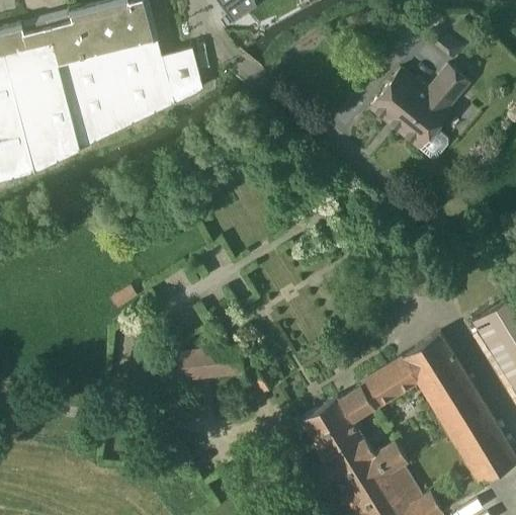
[(134,0),(129,1),(127,0),(110,0),(45,17),(0,28),(0,180),(34,172),(203,89),(192,47),(174,52),(172,48),(163,50),(163,55),(148,0),(134,0)]
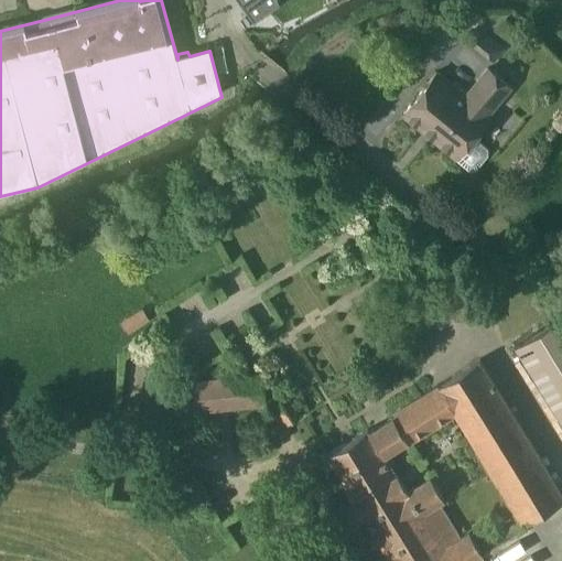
[(248,0),(255,20),(256,21),(281,11),(277,0),(248,0)]
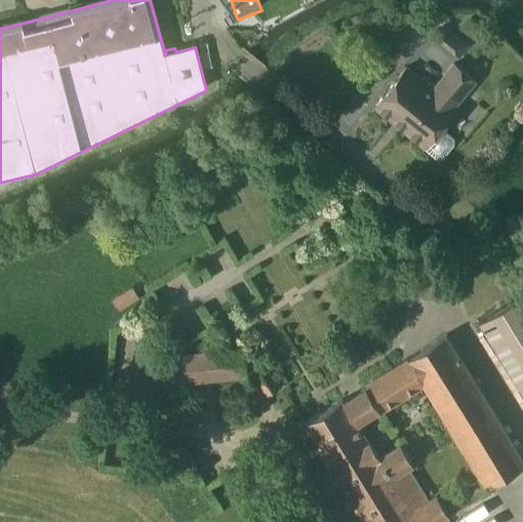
[(469,50),(449,34),(439,46),(458,63),(469,50)]
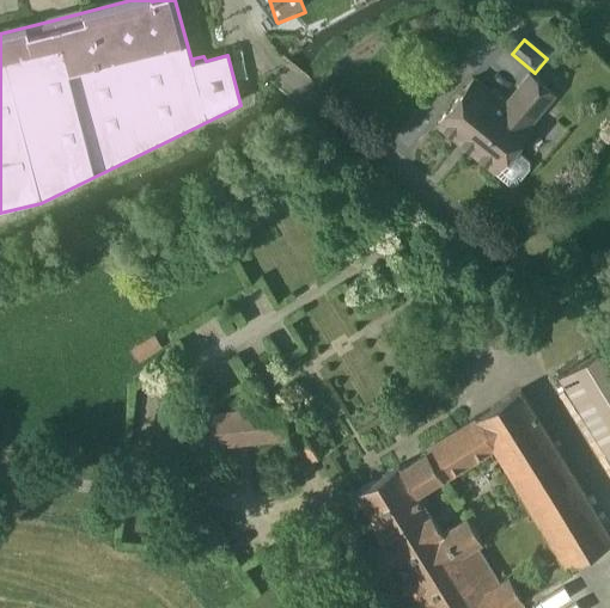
[(434,128),(510,190),(517,189),(530,172),(529,165),(517,155),(535,129),(532,128),(556,98),(529,75),(505,104),(475,80),(434,128)]
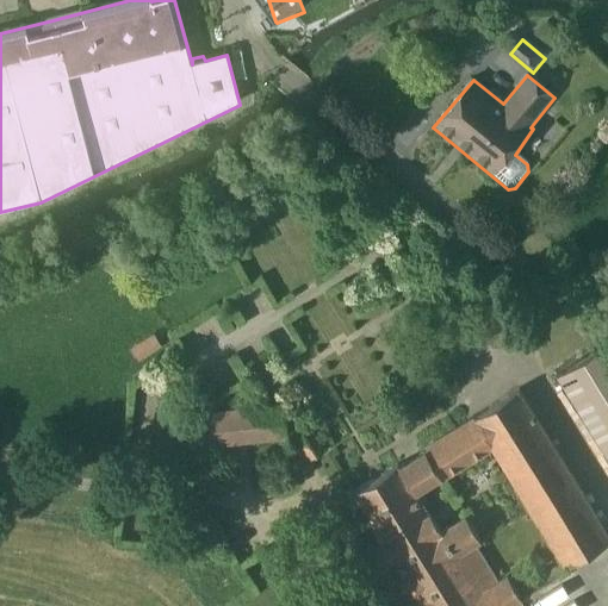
[(161,349),(154,337),(130,353),(138,364),(161,349)]
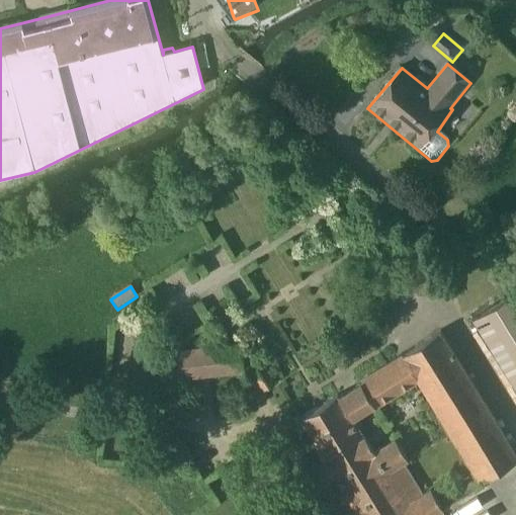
[(515,294),(473,322),(515,393),(515,294)]
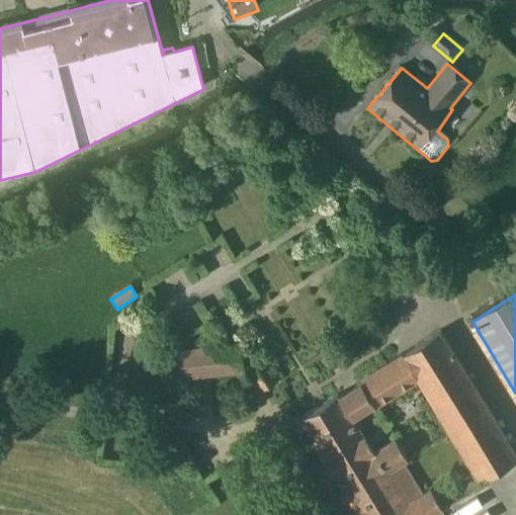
[(481,485),(515,462),(515,453),(442,334),(403,358),(401,356),(359,382),(375,412),(418,385),(481,485)]
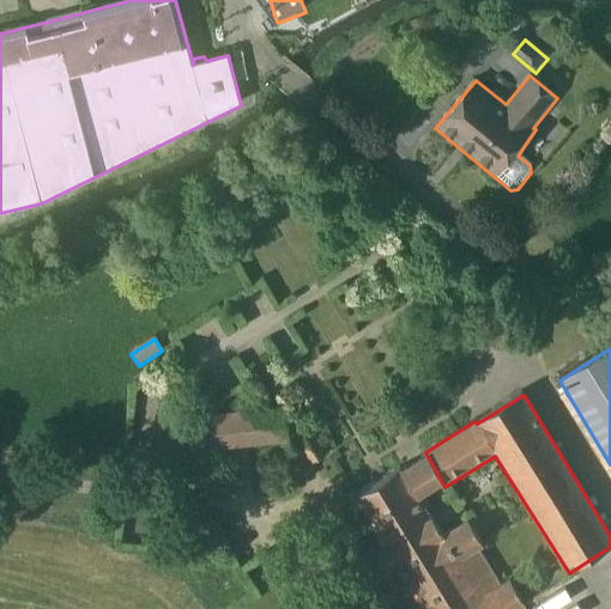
[(285,409),(210,418),(213,454),(289,445),(285,409)]
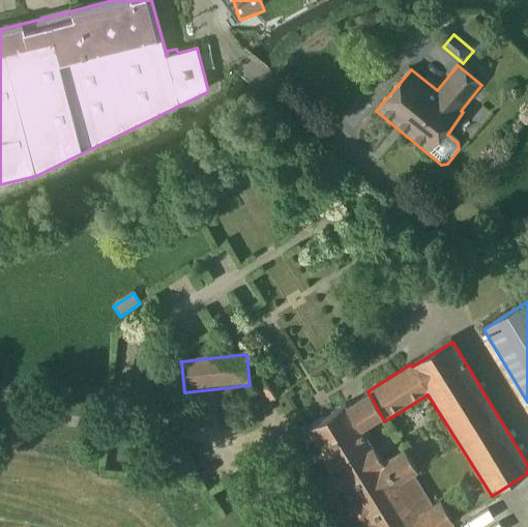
[(284,393),(272,376),(256,386),(267,404),(284,393)]
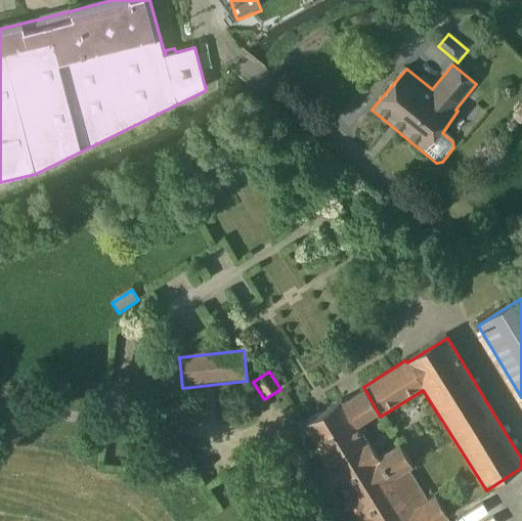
[(447,520),(449,519),(435,495),(427,501),(408,471),(414,468),(399,445),(380,457),(363,434),(366,432),(362,425),(378,415),(364,390),(303,427),(328,467),(312,476),(324,495),(339,486),(360,520),(447,520)]
